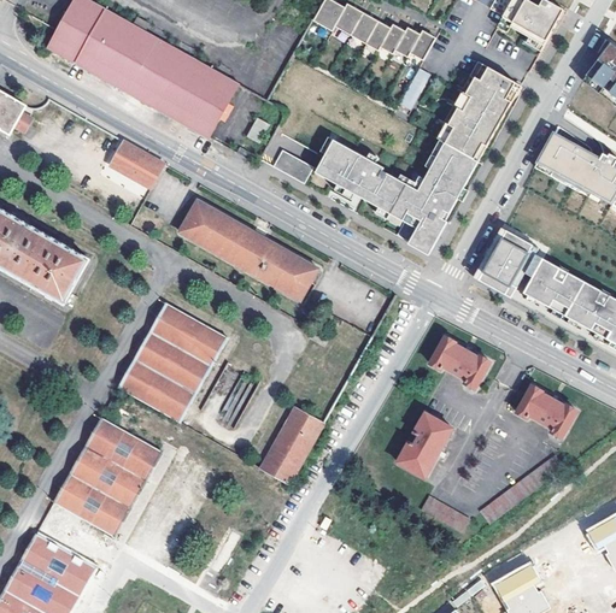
[(72,0),(58,27),(47,46),(209,137),(239,82),(93,0),(72,0)]
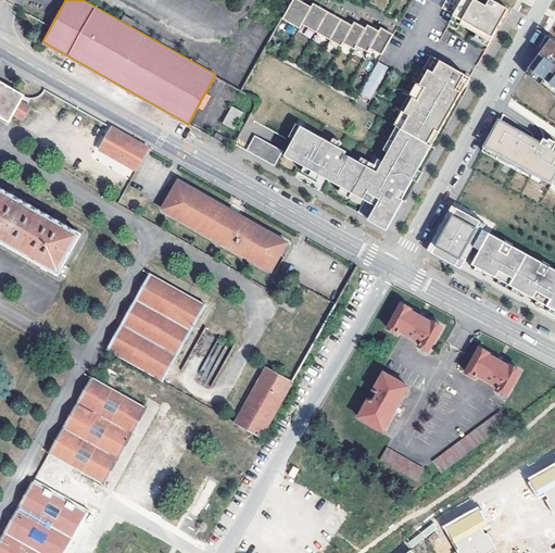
[(288,0),(279,16),(298,26),(300,22),(339,45),(341,40),(352,47),(354,44),(365,50),(367,47),(379,53),(391,33),(386,29),(379,25),(377,29),(373,26),(365,23),(364,26),(358,24),(352,20),(350,23),(345,21),(332,13),(317,4),(311,1),(308,4),(301,0),(288,0)]
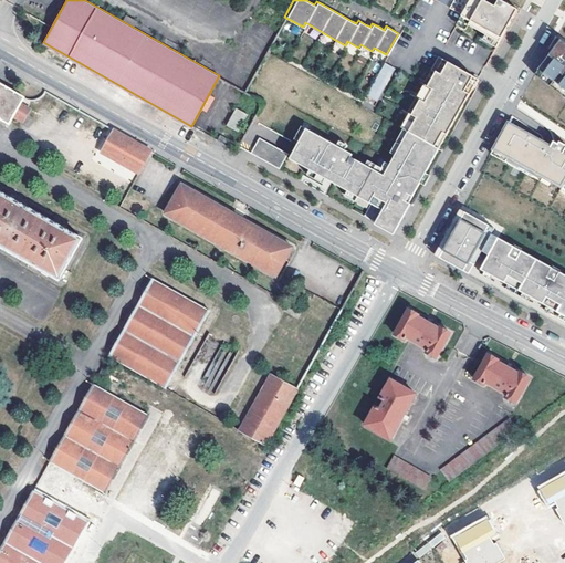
[(492,37),(489,42),(493,45),(514,7),(505,1),(503,0),(493,0),(492,3),(485,0),(449,0),(447,6),(459,12),(458,13),(468,18),(466,22),(483,32),(492,37)]
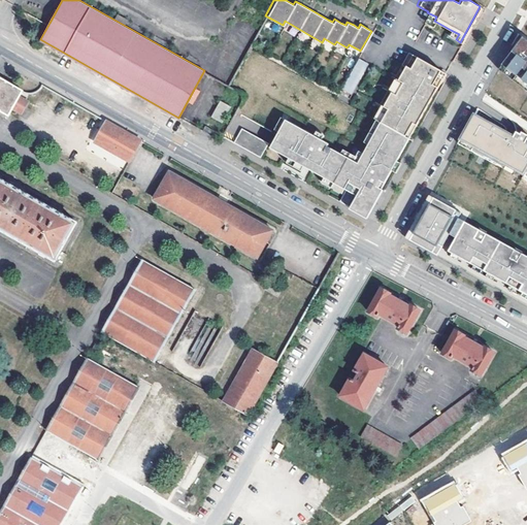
[(427,12),(423,21),(431,26),(434,21),(436,17),(427,12)]
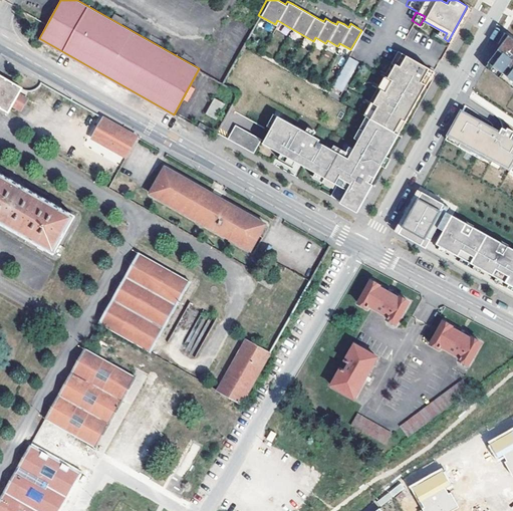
[(439,29),(436,34),(444,38),(447,33),(439,29)]
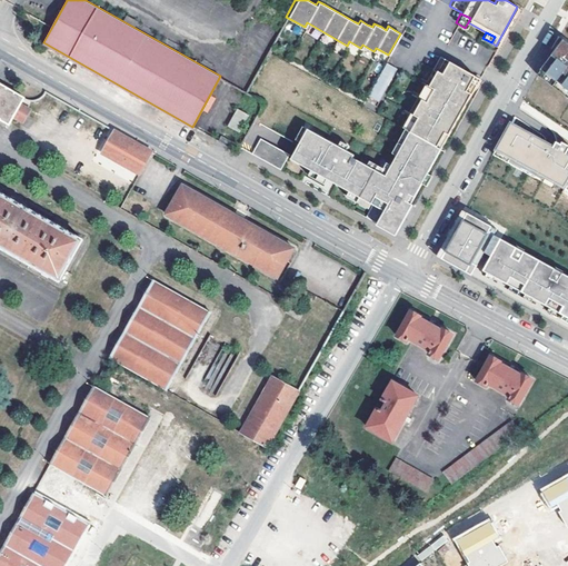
[(552,48),(546,57),(567,72),(567,42),(556,35),(549,47),(552,48)]
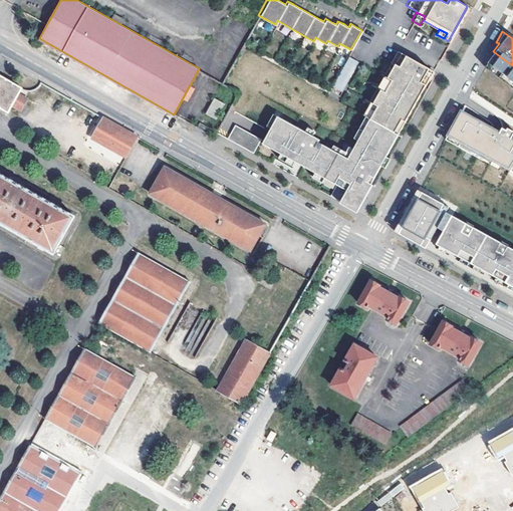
[(369,117),(398,133),(433,69),(429,67),(396,49),(390,61),(394,64),(387,77),(391,79),(385,91),(379,88),(372,102),(376,105),(369,117)]
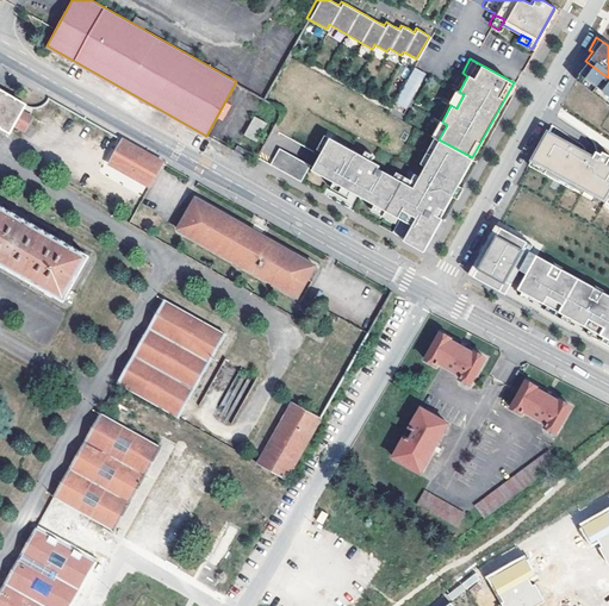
[(608,77),(585,61),(578,72),(608,93),(608,77)]
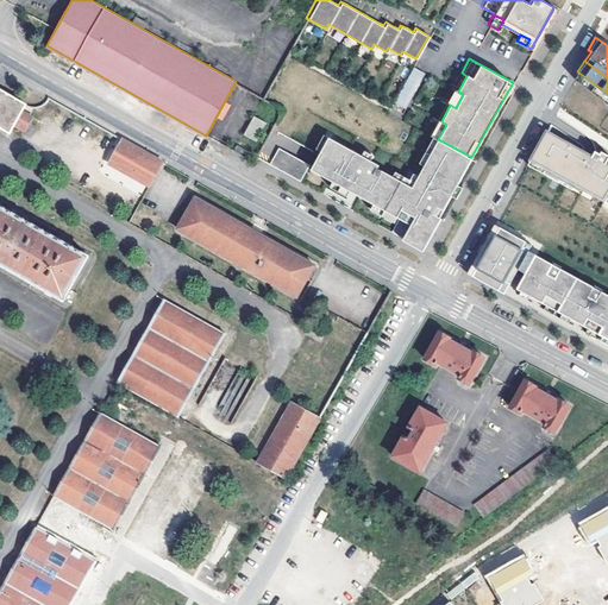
[(409,63),(395,101),(407,106),(422,68),(409,63)]
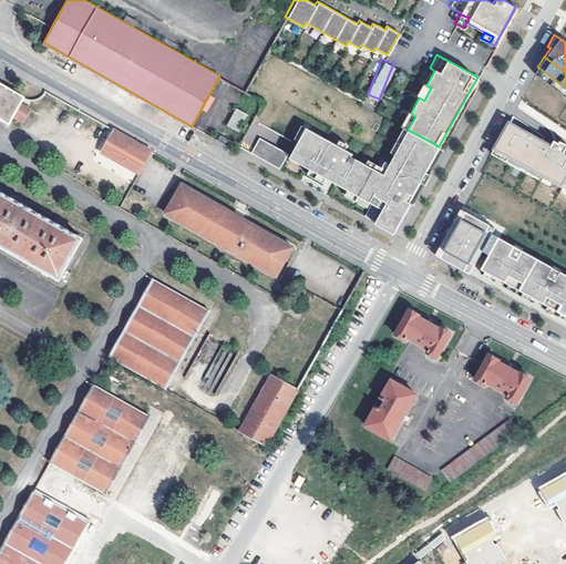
[(565,93),(565,86),(537,67),(534,71),(565,93)]
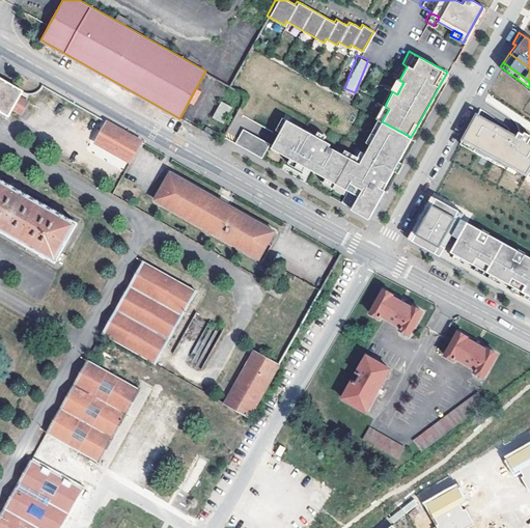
[(0,106),(9,111),(14,105),(23,111),(29,100),(20,93),(22,89),(0,77),(0,106)]
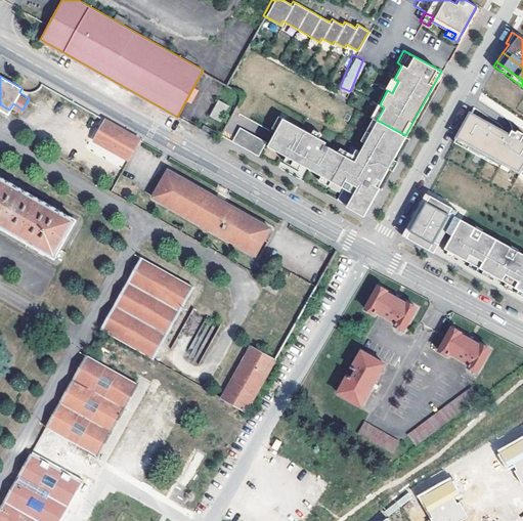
[(392,77),(385,89),(392,93),(398,81),(392,77)]
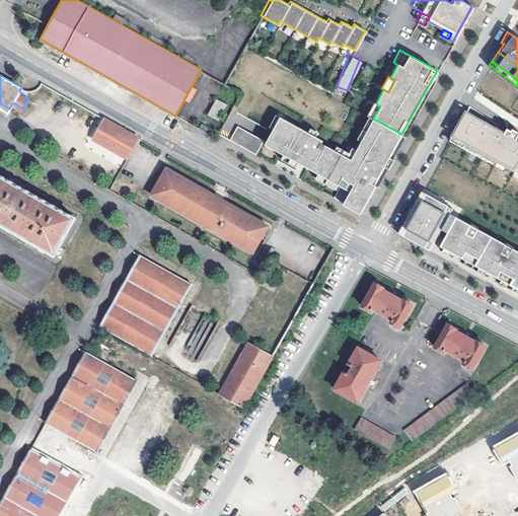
[(207,115),(217,121),(226,105),(215,99),(207,115)]
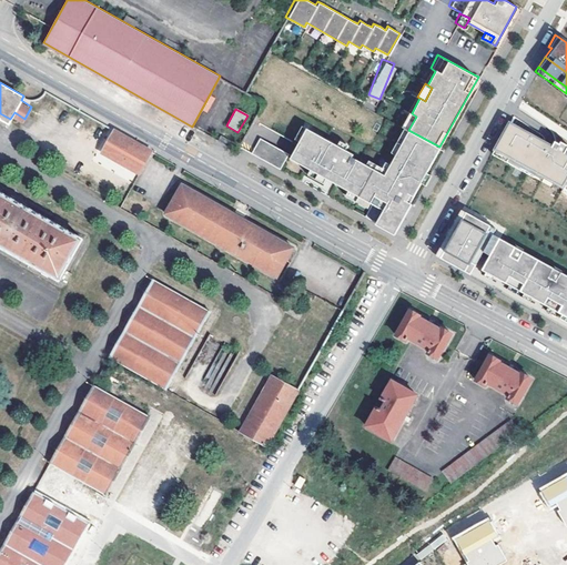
[(409,112),(402,125),(408,130),(416,117),(409,112)]
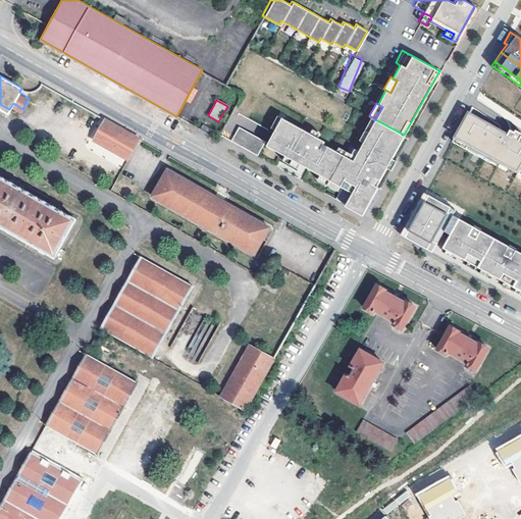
[(520,140),(469,110),(464,120),(452,144),(520,180),(520,140)]
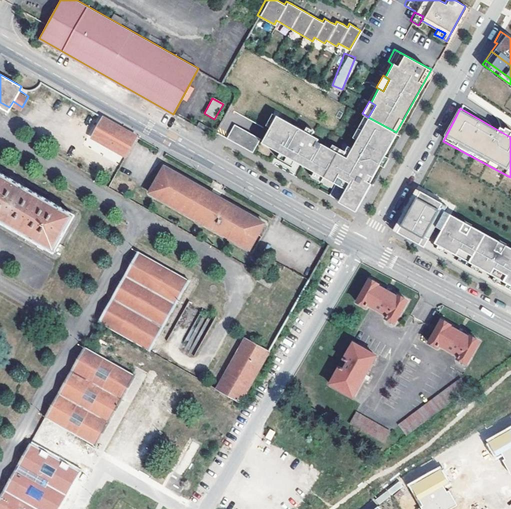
[(335,183),(329,194),(354,208),(396,132),(368,117),(346,157),(316,140),(318,138),(276,115),(261,142),(298,162),(335,183)]
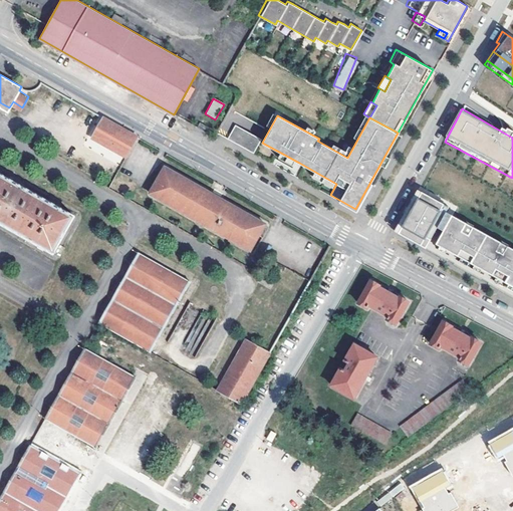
[(92,137),(124,155),(137,135),(104,116),(92,137)]
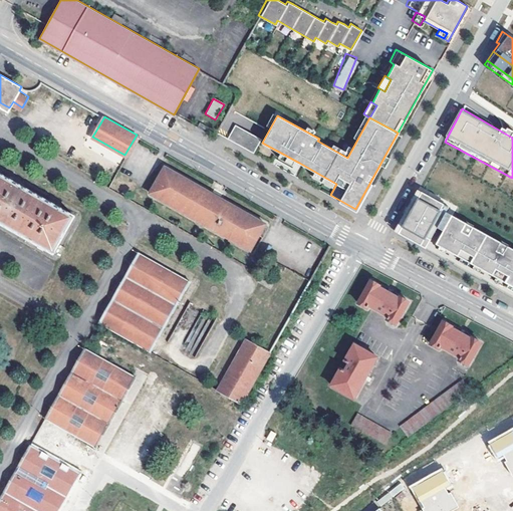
[(196,124),(208,132),(211,126),(200,119),(196,124)]
